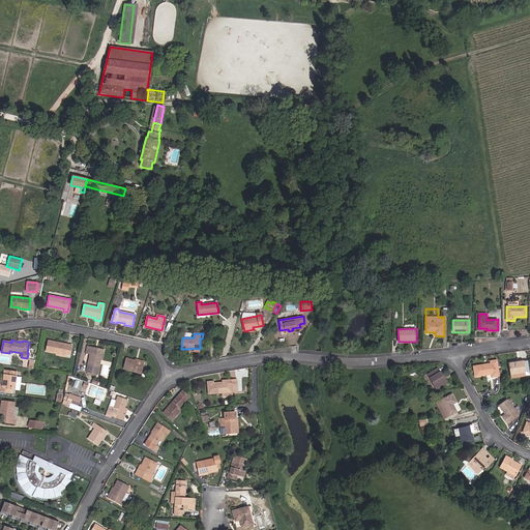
[(65,354),(70,355),(72,345),(48,341),(46,351),(56,353),(57,352),(65,354)]
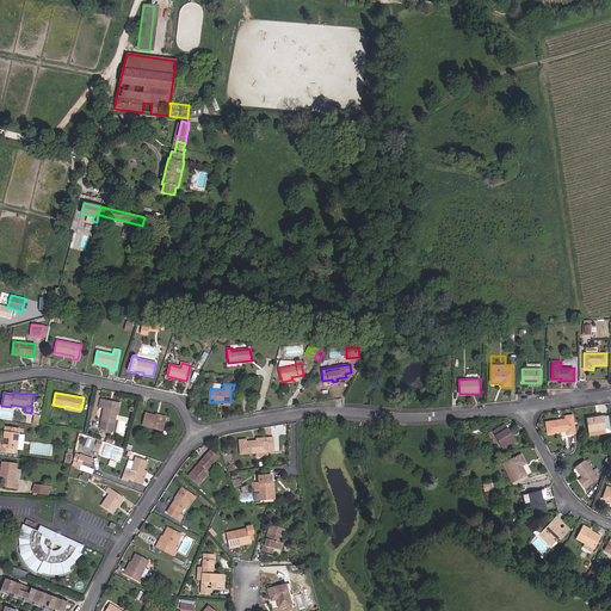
[(117,403),(100,399),(99,407),(104,408),(99,430),(100,430),(100,432),(103,432),(103,431),(111,432),(112,432),(116,414),(115,414),(117,403)]
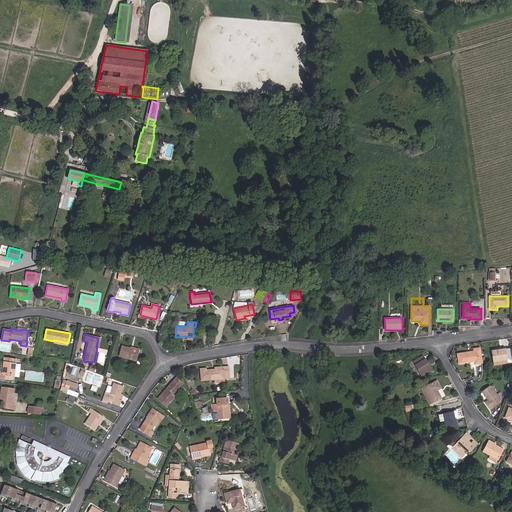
[(119,356),(136,361),(138,351),(130,349),(130,348),(122,346),(119,356)]
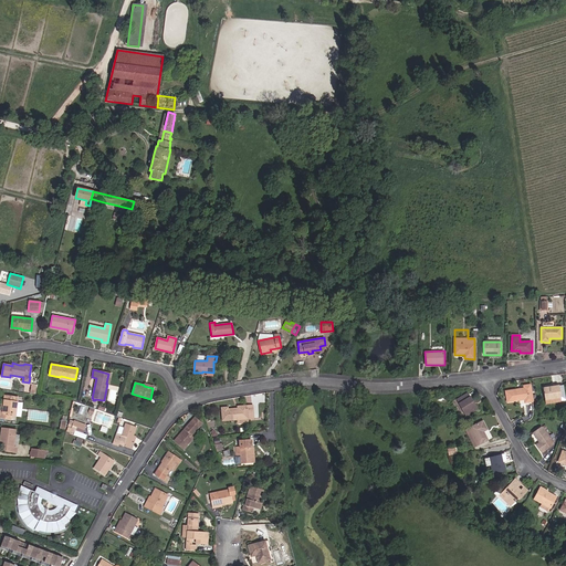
[(525,402),(533,401),(531,385),(524,386),(524,388),(505,391),(507,402),(525,400),(525,402)]
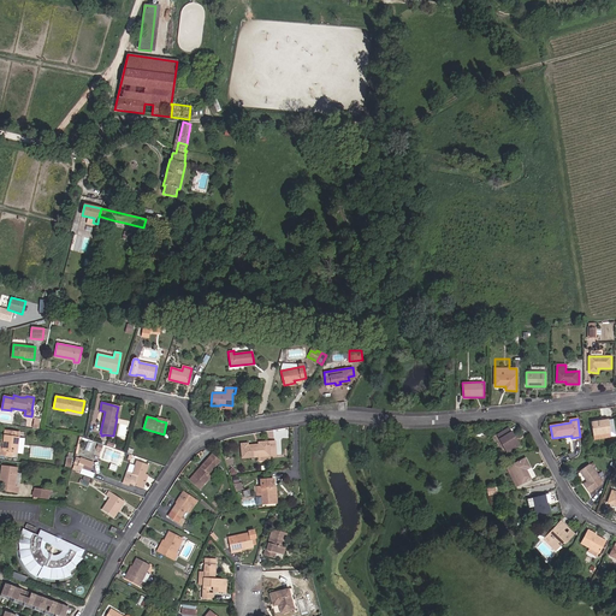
[(611,437),(615,436),(614,420),(609,420),(609,419),(591,422),(593,437),(611,434),(611,437)]
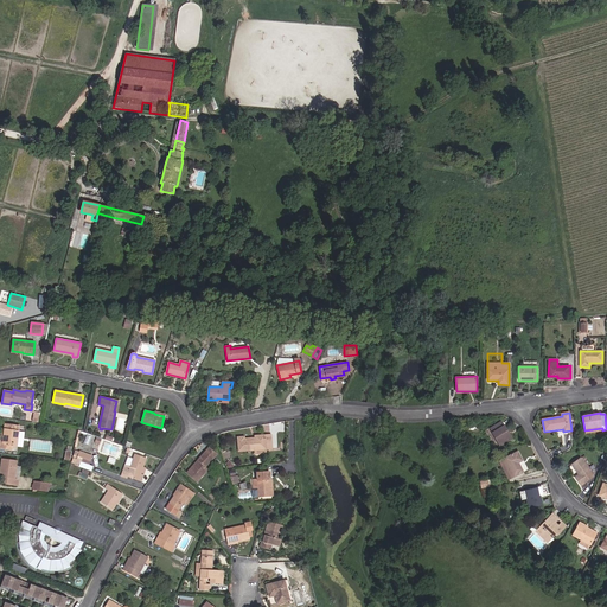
[(506,432),(508,430),(502,421),(490,428),(500,446),(511,440),(506,432)]
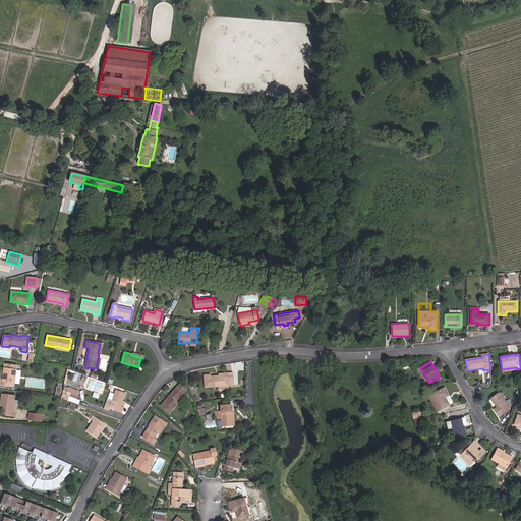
[(10,383),(14,384),(16,365),(4,363),(3,368),(2,379),(0,379),(0,384),(10,386),(10,383)]
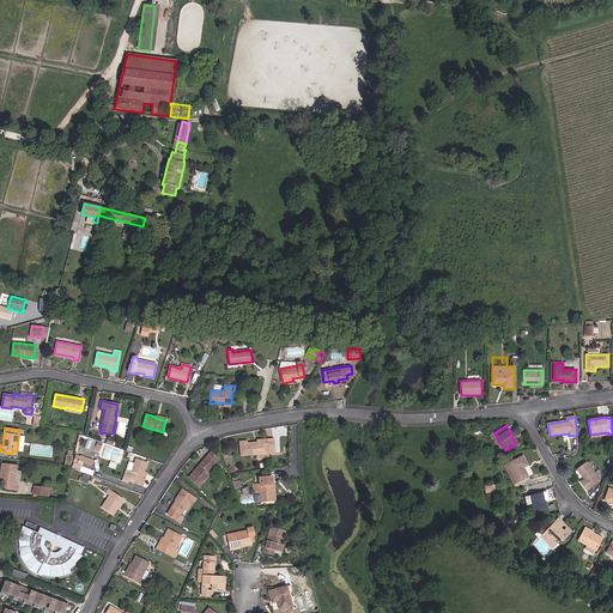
[(269,454),(274,453),(273,439),(258,441),(258,443),(247,444),(247,442),(240,442),(241,455),(256,454),(269,454)]
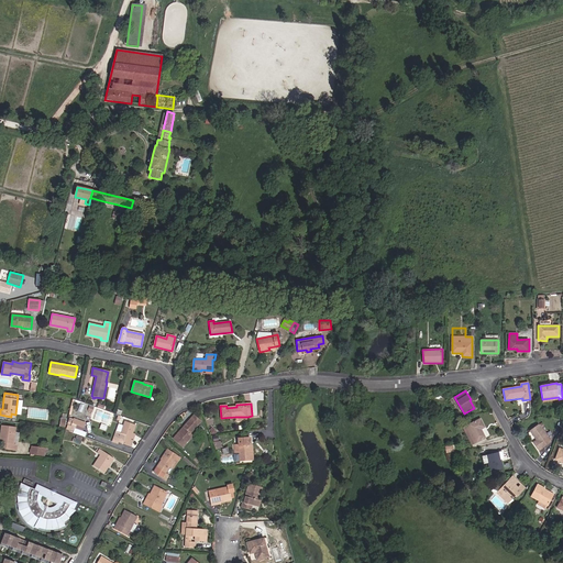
[(200,421),(195,416),(191,420),(190,419),(184,427),(186,428),(185,430),(183,429),(178,434),(177,433),(173,439),(183,446),(192,435),(189,433),(200,421)]
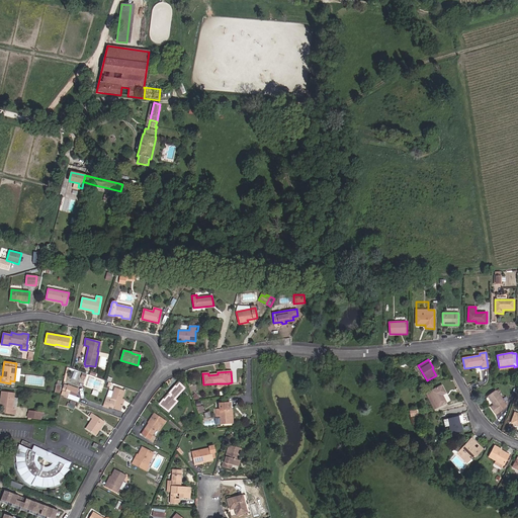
[(71,395),(76,397),(78,389),(65,384),(62,392),(63,392),(62,395),(65,396),(64,397),(69,399),(71,395)]
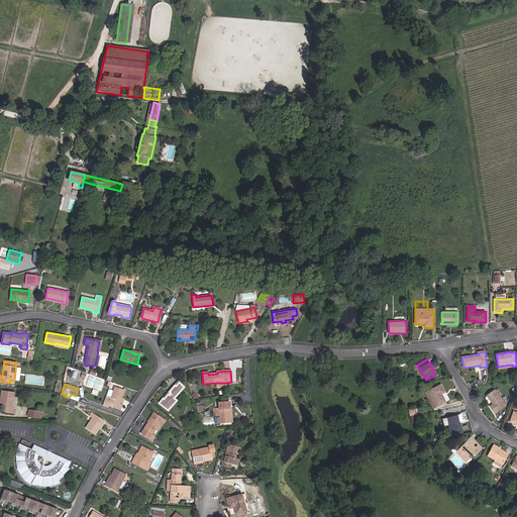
[(446,402),(442,394),(445,393),(441,385),(427,392),(435,407),(446,402)]
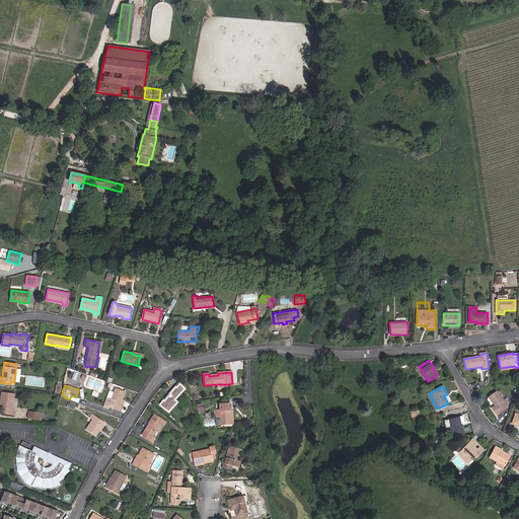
[(110,392),(108,392),(103,406),(108,409),(108,406),(121,411),(125,400),(122,399),(125,392),(116,389),(114,393),(110,392)]
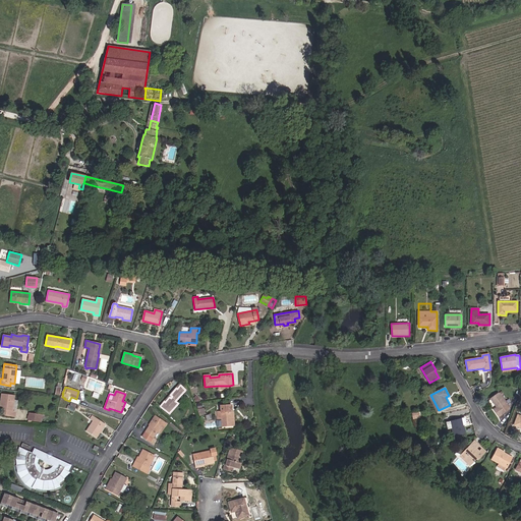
[(499,416),(510,409),(499,393),(490,399),(497,407),(494,409),(499,416)]
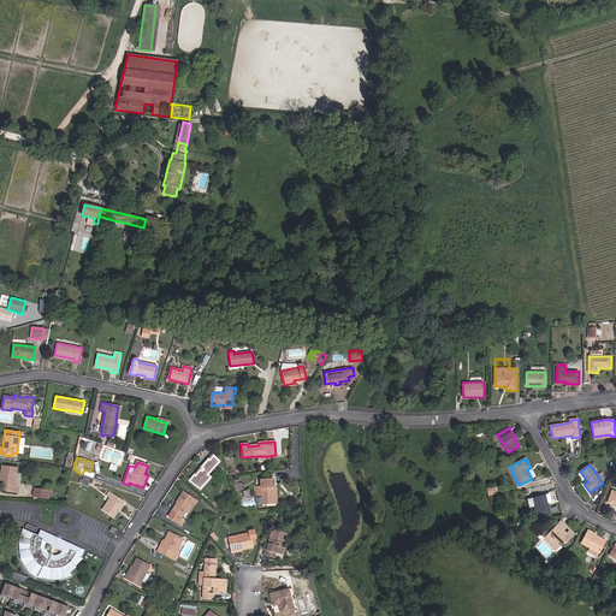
[(19,486),(15,486),(17,473),(17,467),(16,467),(6,466),(3,466),(0,478),(1,478),(0,484),(6,485),(5,491),(18,493),(19,486)]
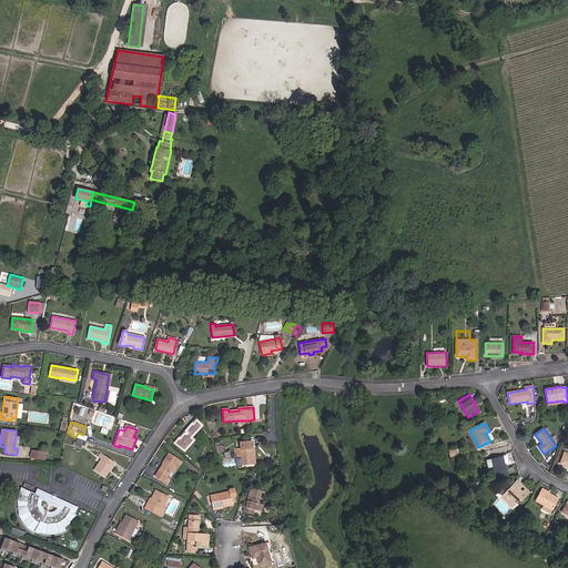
[(241,448),(236,448),(237,457),(241,457),(241,466),(256,465),(255,449),(252,449),(252,442),(240,443),(241,448)]
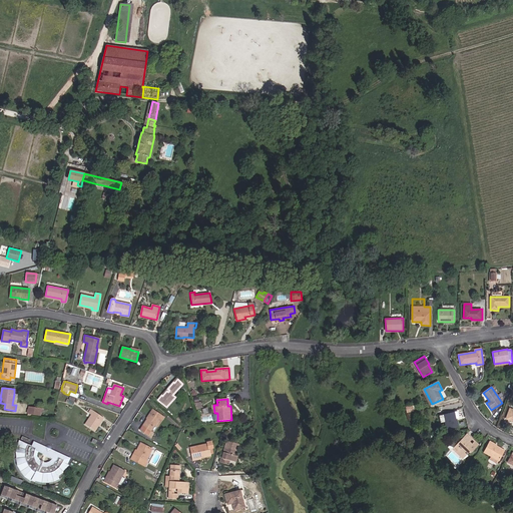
[(40,415),(41,409),(29,407),(28,414),(31,414),(40,415)]
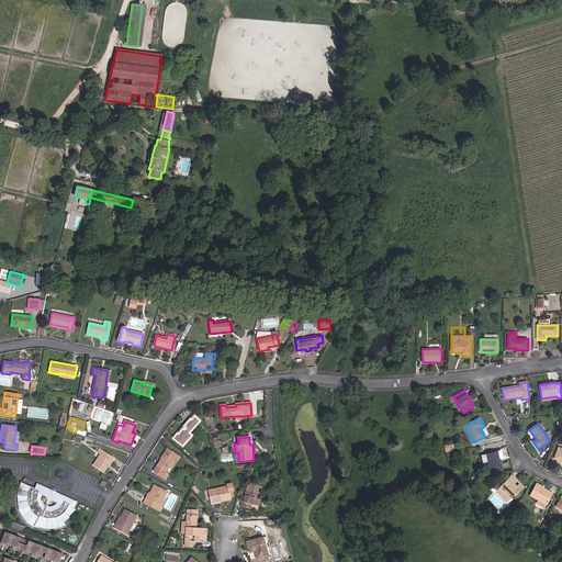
[(104,472),(114,458),(99,447),(93,454),(98,458),(93,464),(104,472)]
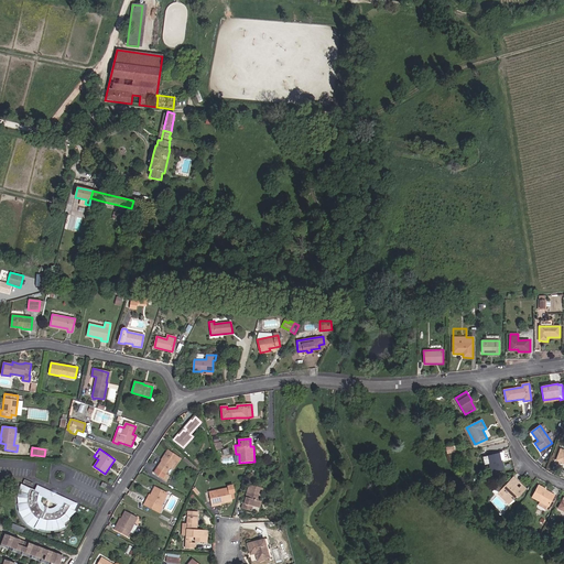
[(165,474),(170,467),(177,457),(170,452),(163,462),(162,462),(154,473),(170,483),(172,479),(169,477),(170,476),(165,474)]
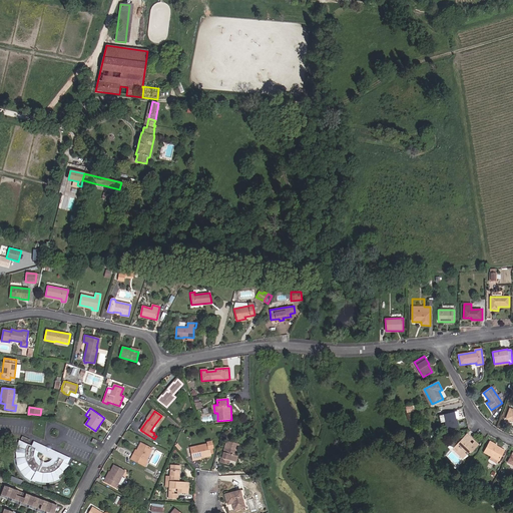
[(447,430),(459,427),(457,416),(459,416),(458,411),(443,415),(445,422),(447,430)]
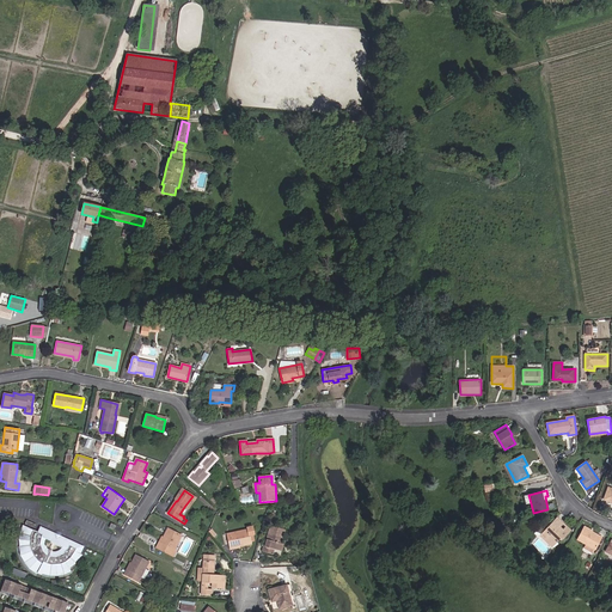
[(184,507),(188,509),(196,497),(193,496),(184,507)]
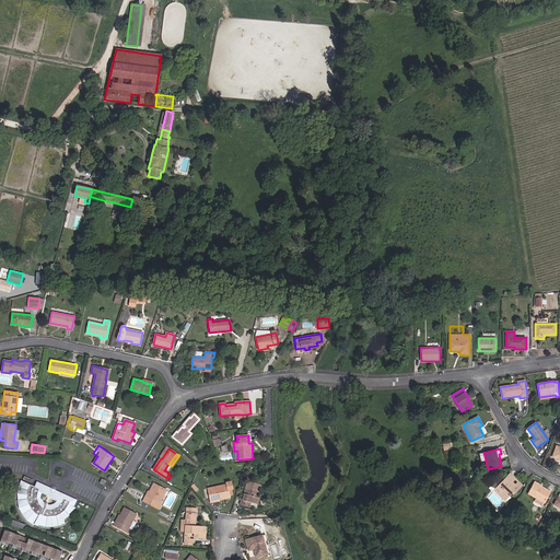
[(514,477),(510,474),(494,490),(503,499),(506,494),(508,496),(508,497),(509,498),(510,497),(509,497),(513,492),(514,493),(522,486),(518,481),(515,485),(511,480),(514,477)]
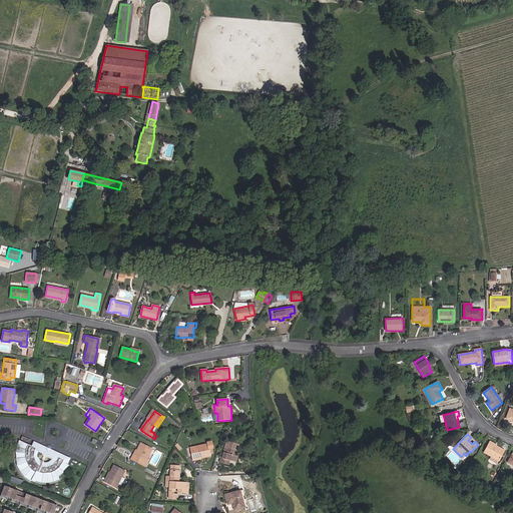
[(53,480),(56,479),(58,478),(57,475),(59,474),(61,472),(63,470),(65,467),(69,458),(49,448),(49,450),(47,449),(47,448),(33,441),(31,446),(19,440),(18,443),(16,449),(15,454),(15,457),(16,460),(17,464),(18,467),(20,470),(22,474),(26,477),(28,479),(30,480),(35,473),(34,473),(35,471),(36,471),(39,472),(35,480),(38,481),(42,481),(46,481),(48,481),(53,480)]
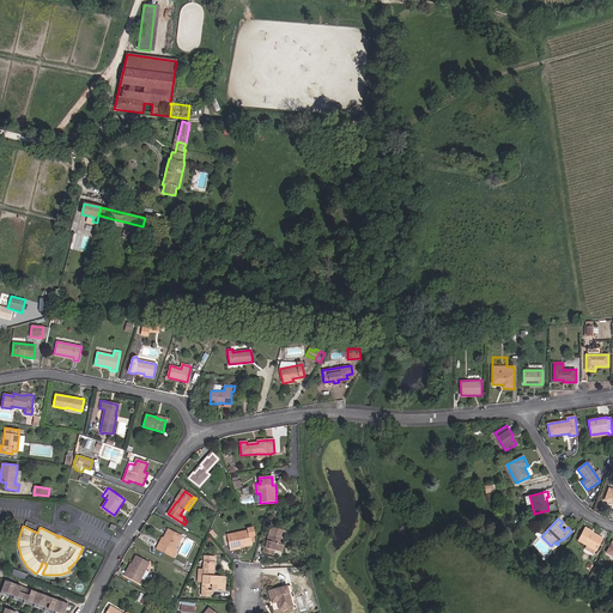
[(284,545),(281,545),(285,530),(272,527),(269,534),(271,535),(269,541),(267,541),(266,547),(265,547),(262,552),(280,557),(281,551),(284,545)]
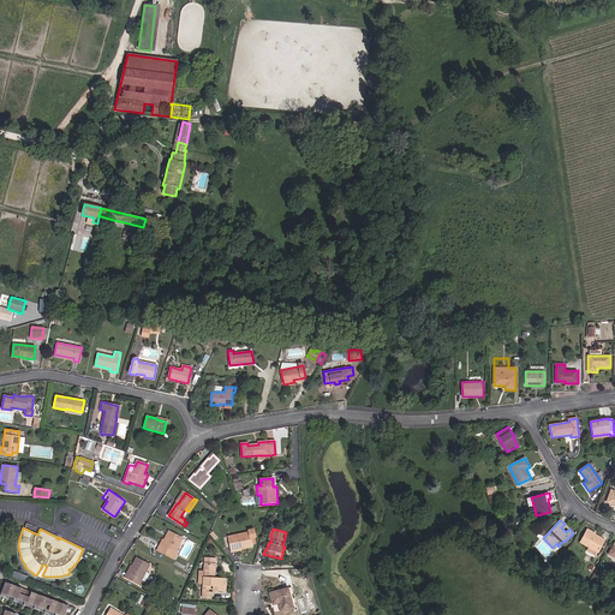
[(250,532),(228,537),(232,551),(242,549),(240,548),(245,547),(245,548),(252,547),(252,544),(255,543),(254,537),(255,537),(254,530),(249,530),(250,532)]
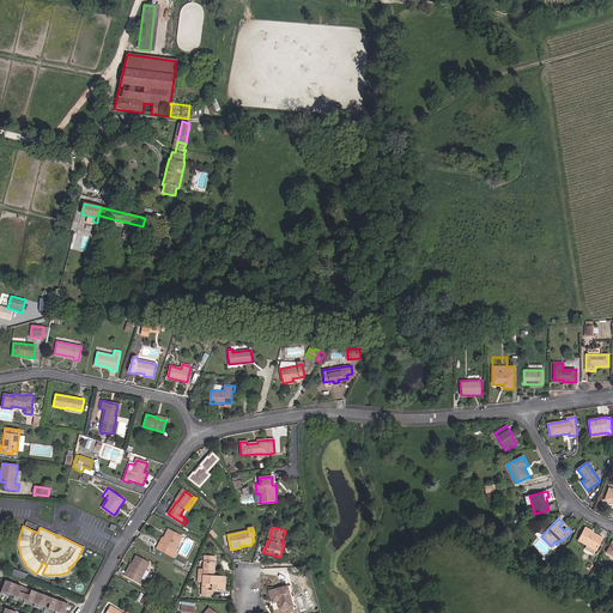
[(595,550),(596,551),(604,538),(586,528),(578,540),(587,545),(586,548),(593,553),(595,550)]
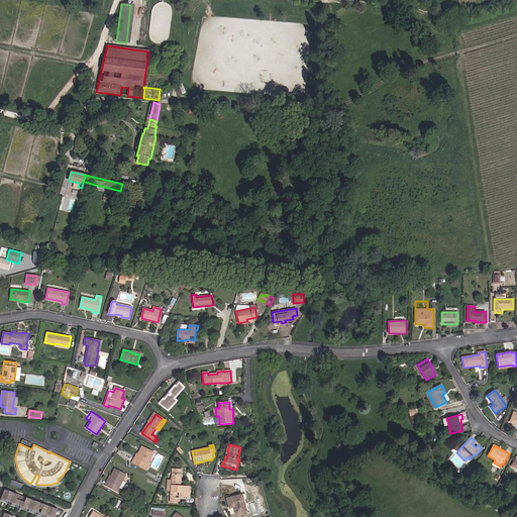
[(135,457),(132,462),(146,470),(148,464),(147,464),(153,452),(145,448),(142,452),(139,451),(138,454),(136,457),(135,457)]
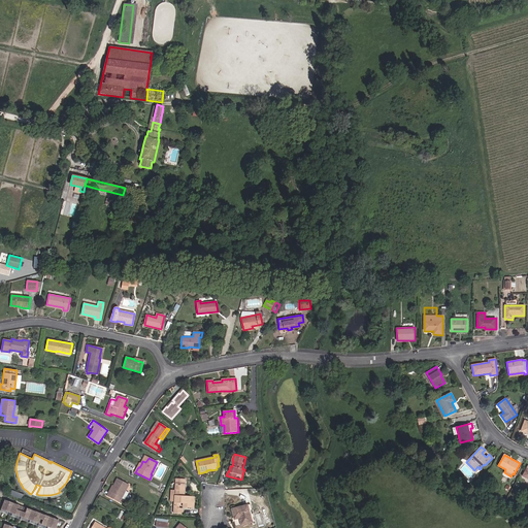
[(129,491),(126,490),(128,485),(118,479),(113,486),(112,485),(109,491),(110,491),(110,492),(111,492),(109,497),(119,502),(122,497),(123,498),(125,499),(129,491)]
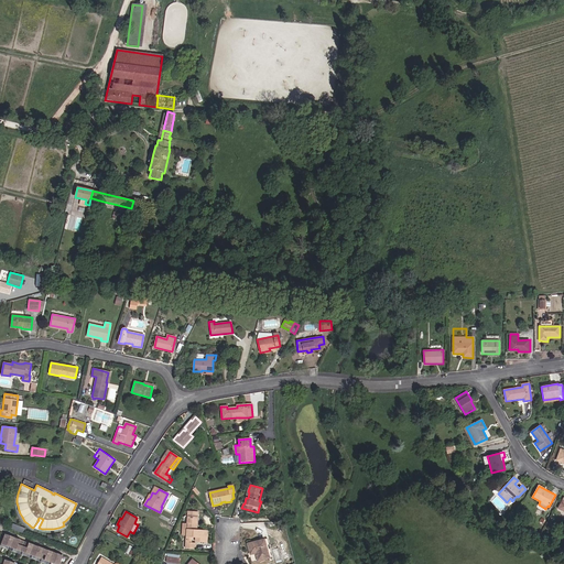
[(196,530),(194,530),(196,511),(187,511),(186,533),(186,548),(193,548),(193,543),(191,543),(192,537),(196,537),(196,541),(205,542),(205,538),(207,538),(207,531),(196,530)]
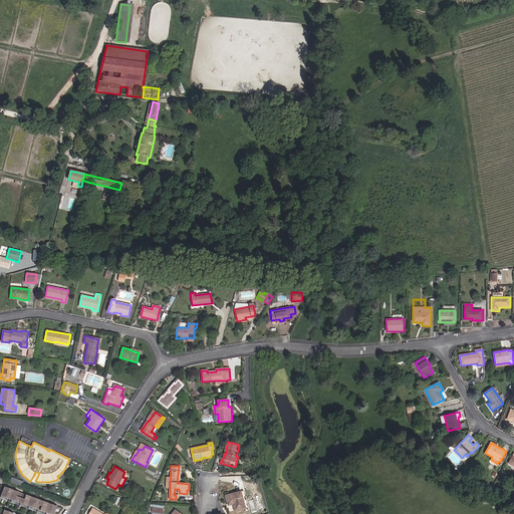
[(12,477),(10,481),(21,485),(23,481),(12,477)]
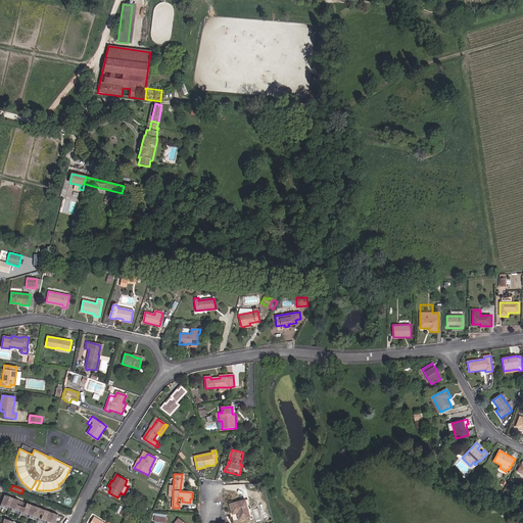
[(44,512),(40,510),(36,509),(32,507),(27,505),(18,502),(14,500),(10,498),(5,496),(1,506),(8,509),(7,511),(11,513),(12,510),(19,513),(18,515),(20,516),(21,514),(29,516),(28,519),(30,520),(31,517),(38,520),(37,522),(38,522),(40,521),(46,522),(56,522),(59,517),(53,515),(49,514),(44,512)]
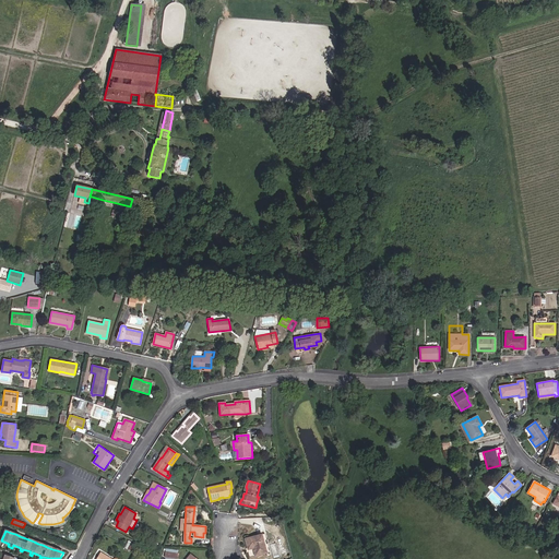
[(256,556),(266,552),(261,535),(246,539),(248,549),(253,548),(256,556)]
